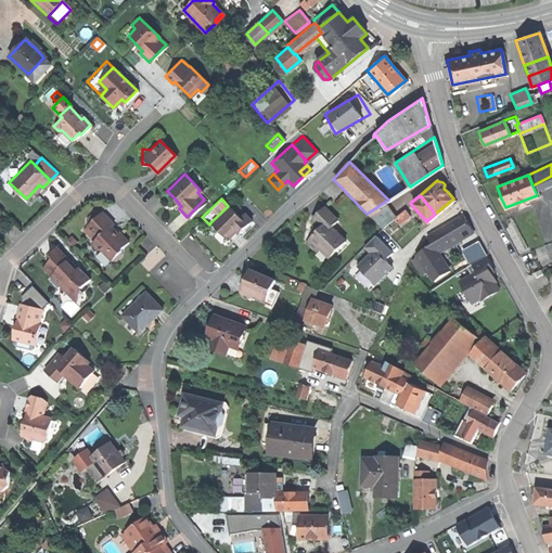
[(395,215),(385,202),(367,214),(380,228),(393,217),(395,216),(395,215)]
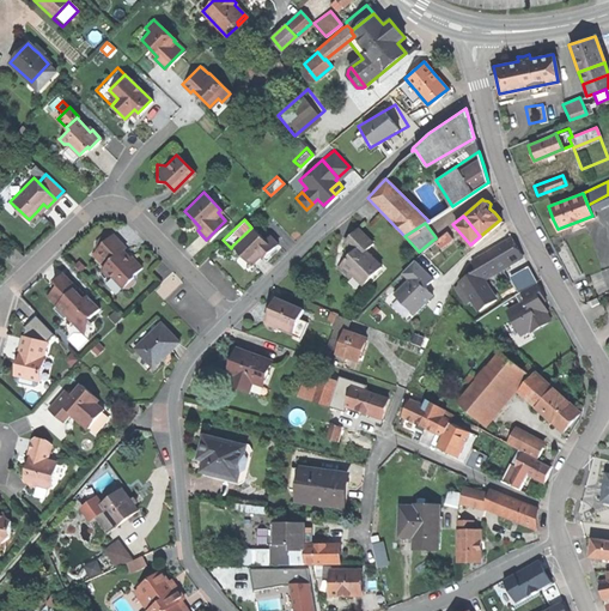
[(251,228),(232,246),(250,264),(260,254),(263,249),(266,252),(275,243),(267,235),(262,239),(251,228)]
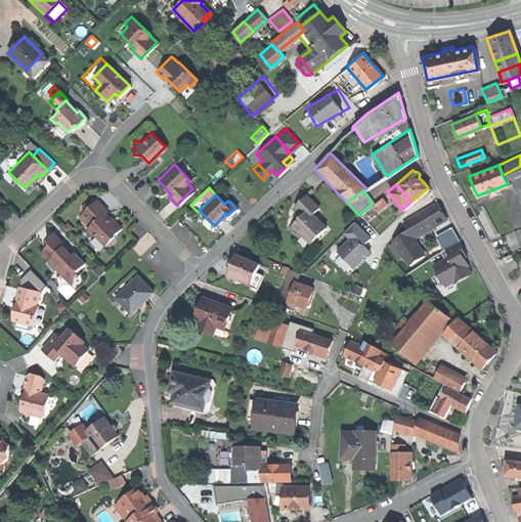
[(295,221),(288,227),(297,236),(301,233),(309,242),(324,226),(311,213),(317,208),(305,194),(299,200),(294,206),(297,209),(293,213),(296,216),(296,220),(295,221)]
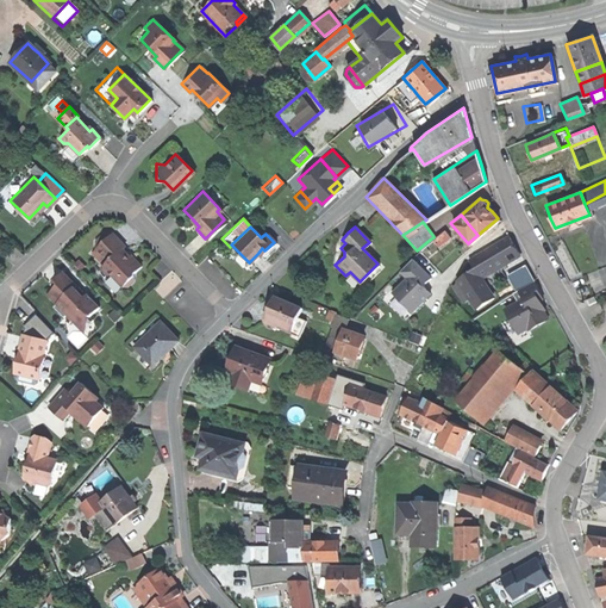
[(443,229),(433,236),(433,237),(431,239),(437,246),(449,235),(443,229)]
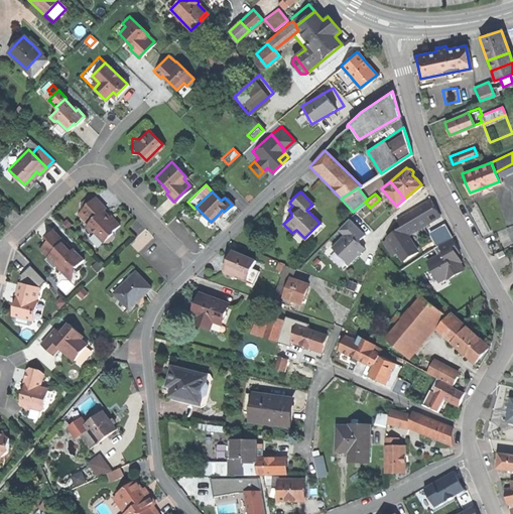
[(79,210),(76,212),(83,219),(87,216),(90,220),(84,226),(88,231),(93,231),(102,241),(106,241),(111,236),(111,229),(118,224),(109,215),(107,217),(104,214),(105,213),(102,209),(104,207),(93,196),(93,197),(86,197),(82,200),(79,203),(79,210)]
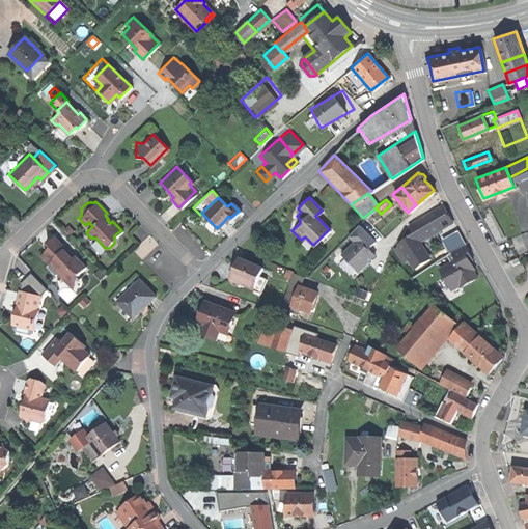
[(414,221),(423,237),(450,221),(445,212),(441,204),(414,221)]
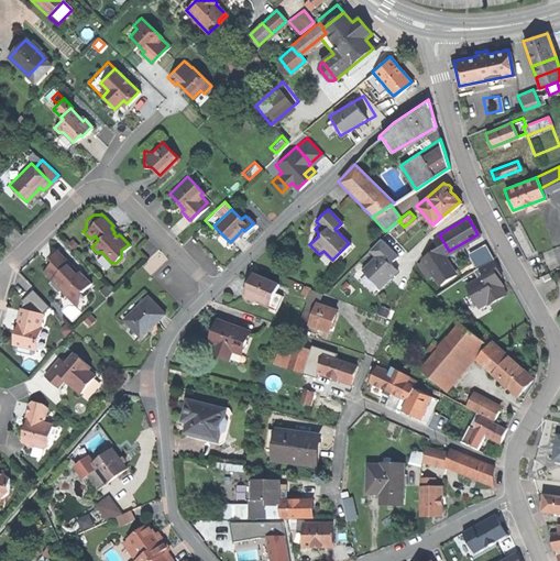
[(442,255),(449,251),(439,234),(431,239),(436,248),(437,246),(442,255)]
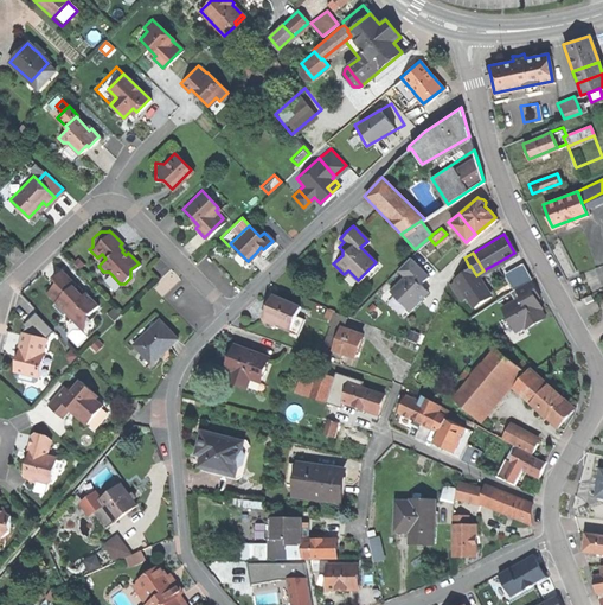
[(146,267),(158,275),(167,262),(155,254),(146,267)]
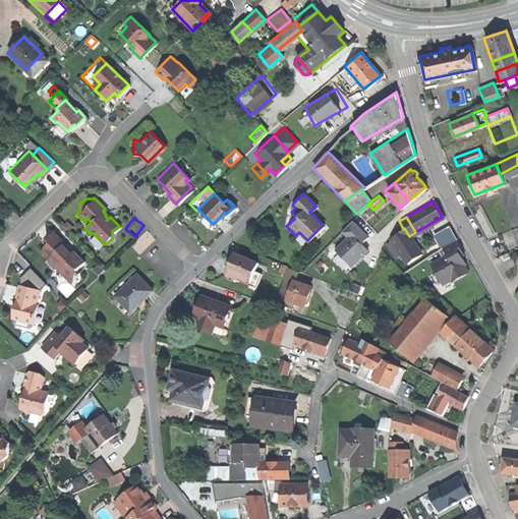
[(347,236),(334,249),(350,266),(359,256),(358,256),(365,249),(359,243),(363,239),(365,236),(350,221),(341,230),(347,236)]
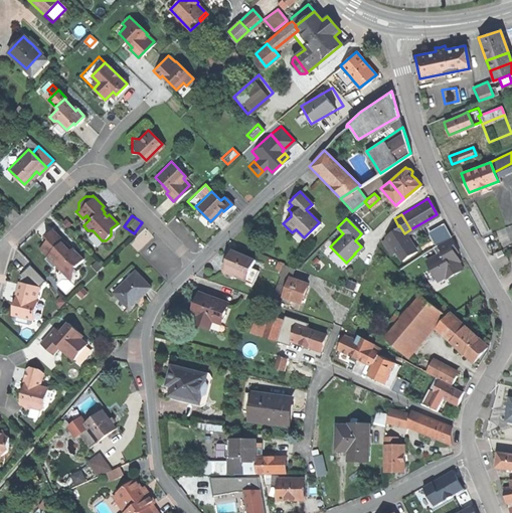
[(431,228),(437,241),(453,233),(447,220),(431,228)]
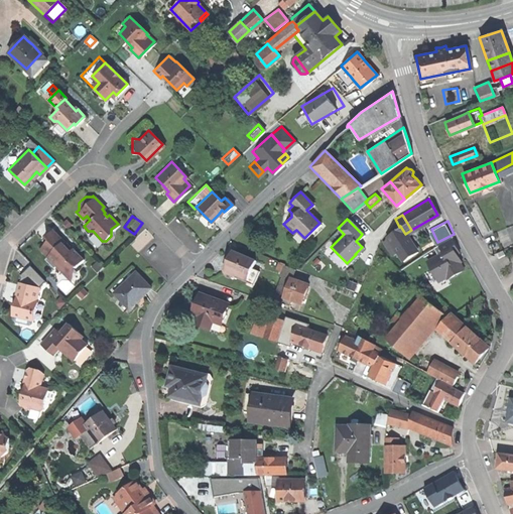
[(415,251),(405,234),(400,226),(399,227),(385,236),(386,238),(395,252),(401,261),(415,251)]
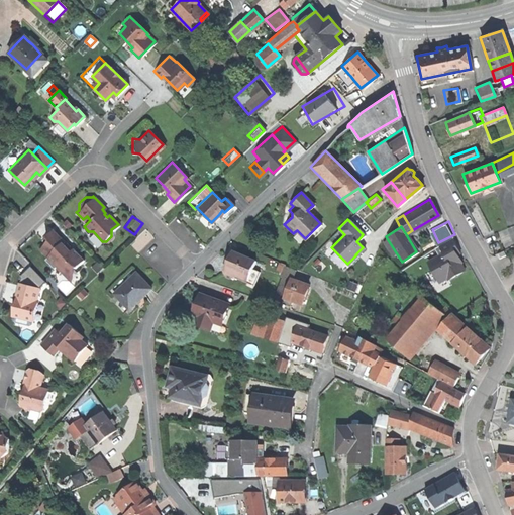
[(44,235),(40,239),(43,243),(38,247),(46,256),(43,259),(52,268),(55,265),(63,273),(72,265),(74,267),(82,259),(72,247),(68,251),(66,248),(67,247),(65,244),(64,243),(62,244),(60,243),(63,240),(52,228),(44,235)]
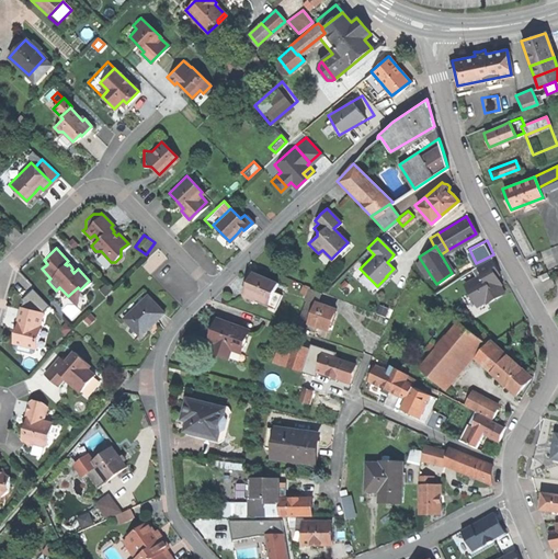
[(140,263),(148,270),(162,255),(155,248),(140,263)]
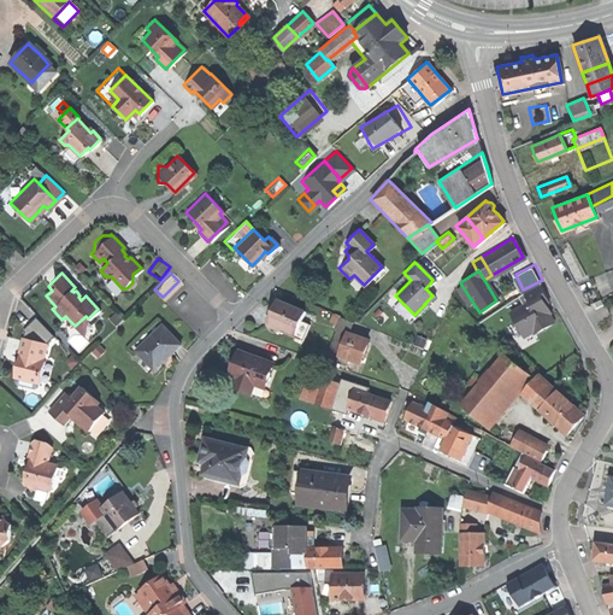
[(115,293),(122,288),(111,276),(105,276),(102,279),(115,293)]
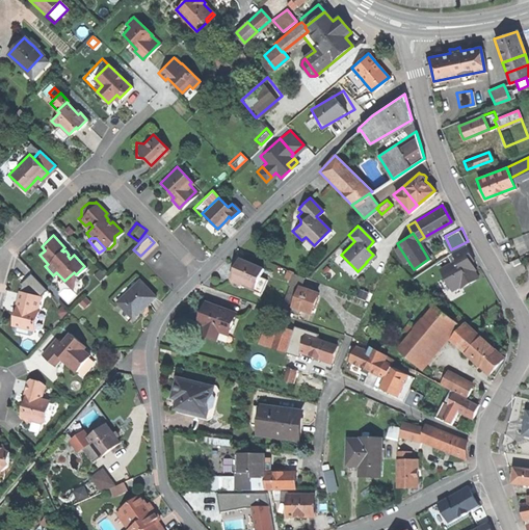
[(402,263),(407,260),(398,245),(393,249),(402,263)]
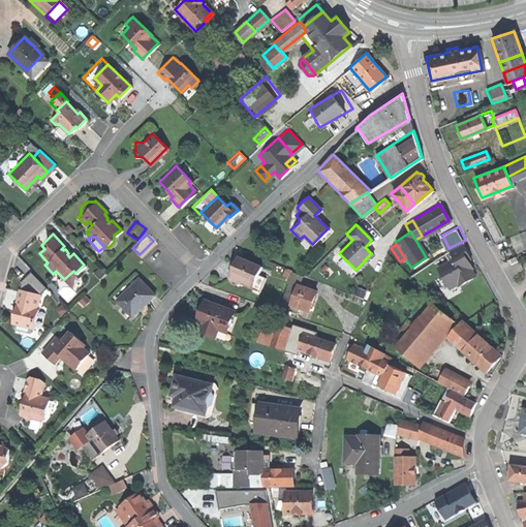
[(446,260),(435,267),(447,288),(455,283),(456,285),(472,276),(470,272),(469,269),(470,268),(467,262),(466,264),(464,260),(468,258),(460,244),(442,253),(446,260)]
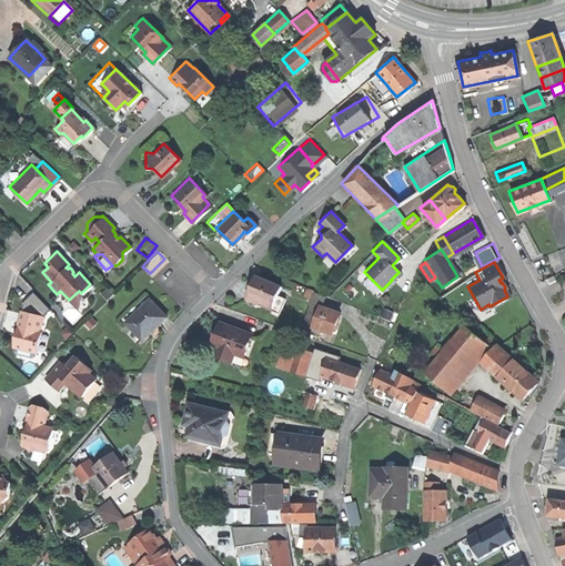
[(255,275),(251,284),(275,294),(279,285),(255,275)]
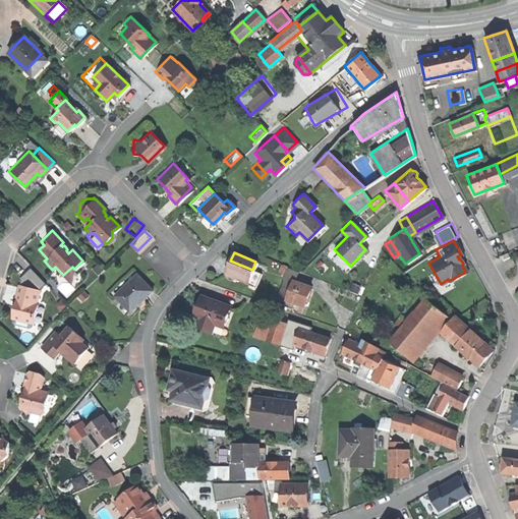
[(234,279),(246,284),(252,270),(230,261),(229,261),(227,267),(224,275),(225,275),(225,276),(226,278),(230,280),(234,279)]
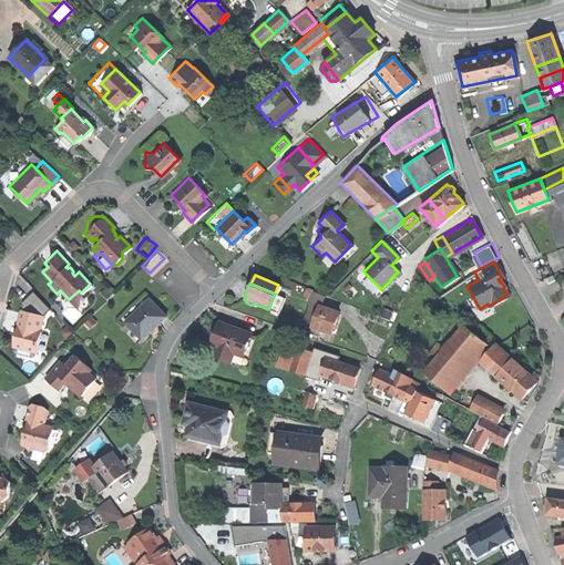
[(77,307),(81,293),(79,290),(69,299),(77,307)]
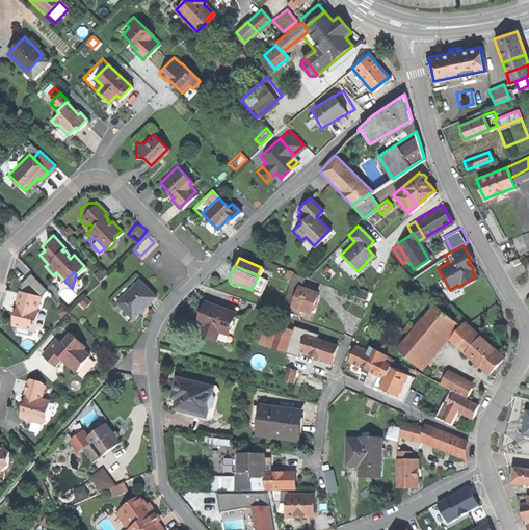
[(115,302),(116,301),(139,280),(135,275),(111,297),(115,302)]
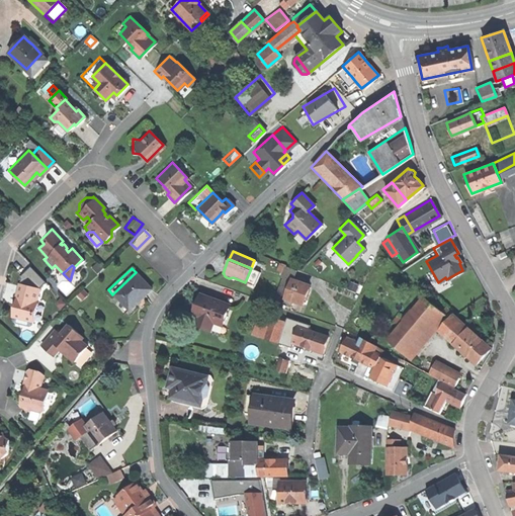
[(258,271),(251,268),(245,282),(252,285),(258,271)]
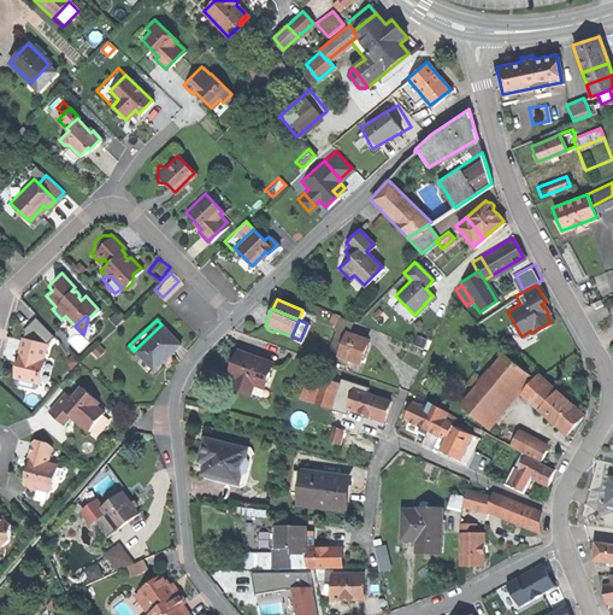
[(135,350),(152,368),(165,356),(178,343),(161,324),(135,350)]
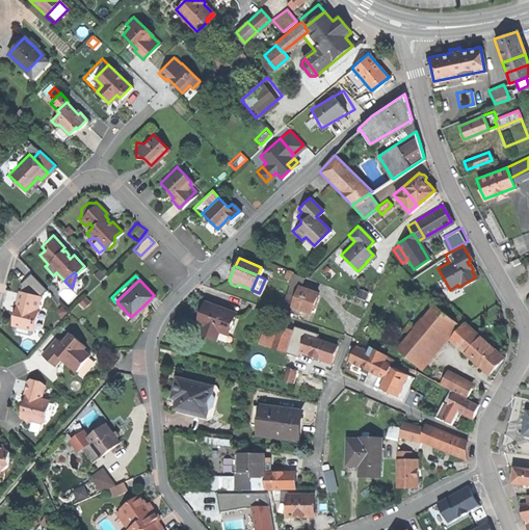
[(281,306),(290,309),(291,305),(297,287),(288,284),(281,306)]
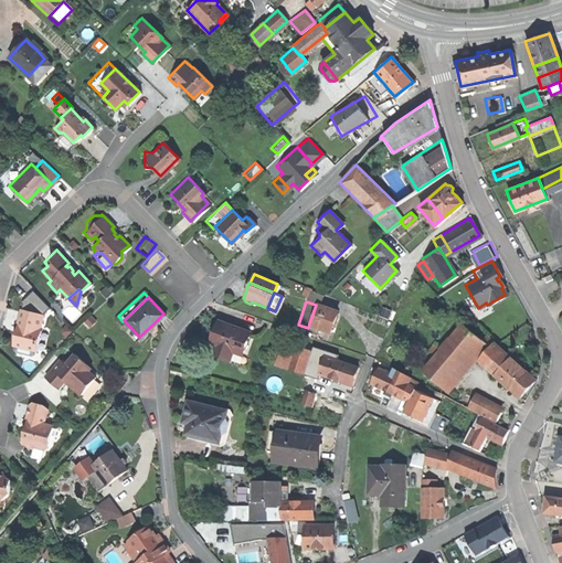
[(316,305),(309,324),(318,327),(329,330),(332,322),(336,311),(316,305)]
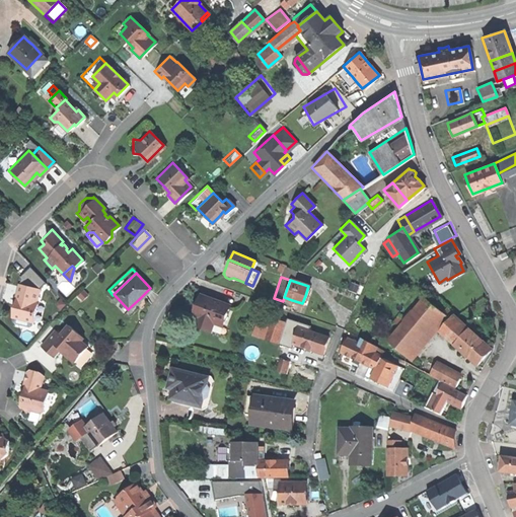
[(30,320),(31,320),(35,302),(33,301),(38,288),(34,287),(21,284),(18,283),(14,299),(10,315),(11,315),(30,320)]
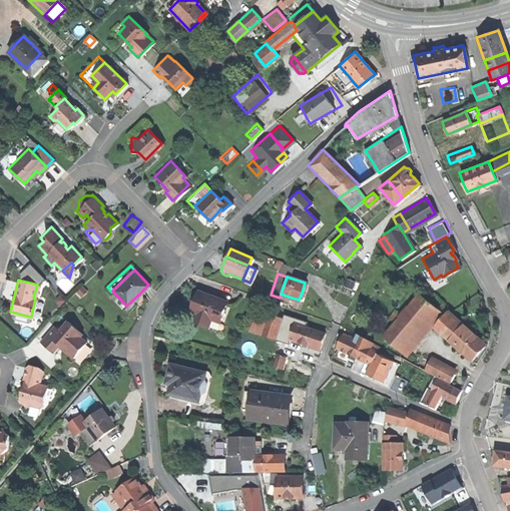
[(80,285),(73,292),(78,297),(85,291),(80,285)]
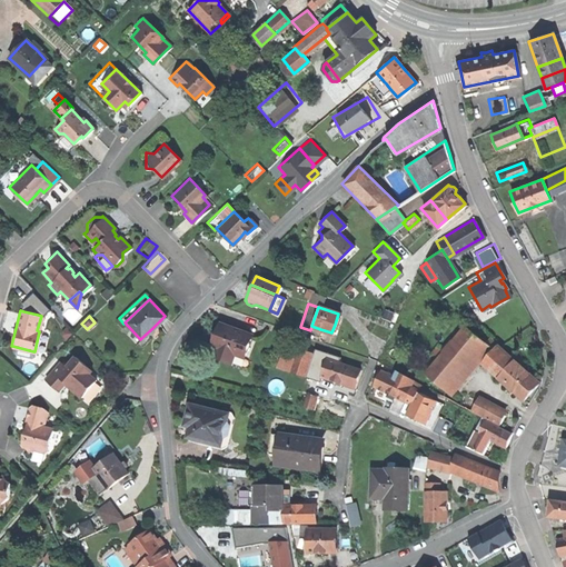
[(214,347),(217,348),(224,326),(221,325),(217,335),(214,347)]
